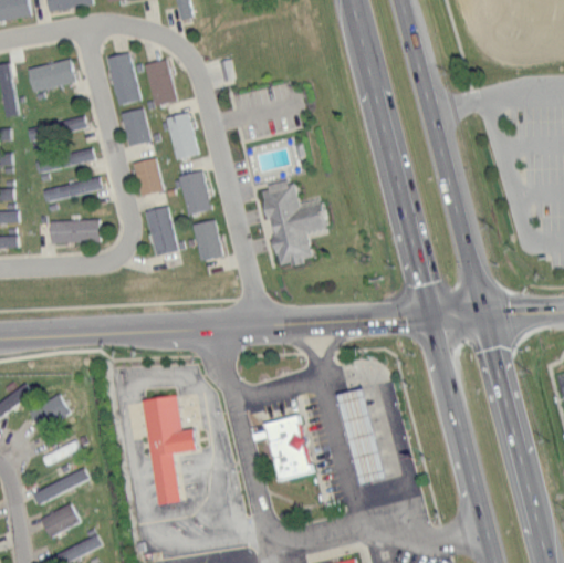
[(0,0),(27,0),(30,18),(0,21),(0,0)]
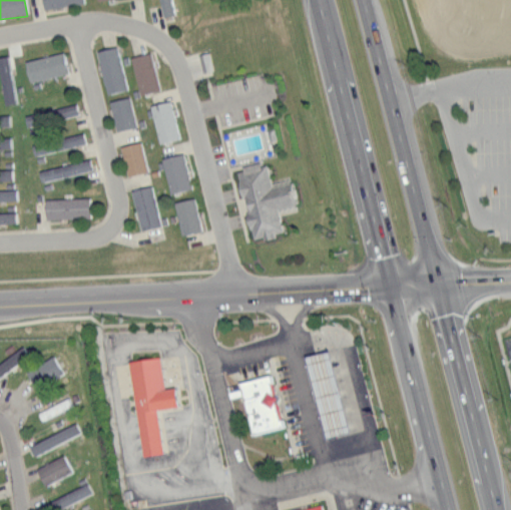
[(42,12),(39,0),(81,0),(82,5),(42,12)]
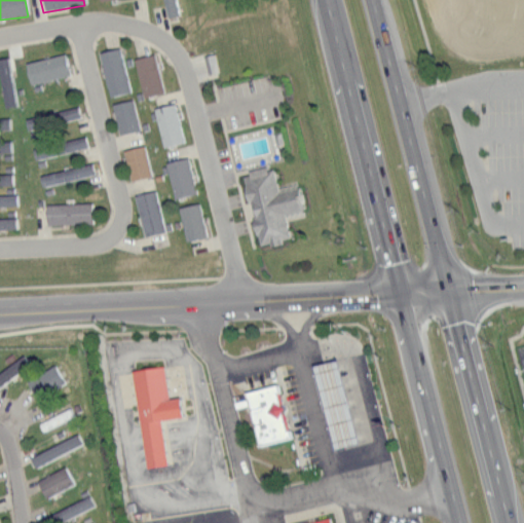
[(161,0),(174,0),(178,16),(166,20),(161,0)]
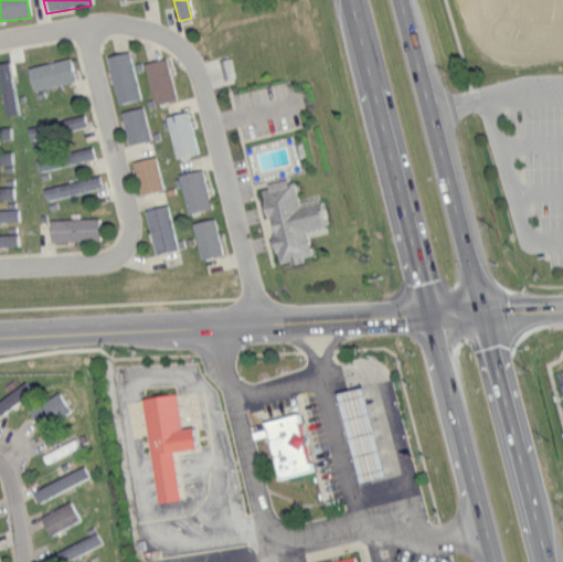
[(108,59),(128,53),(140,102),(120,106),(108,59)]
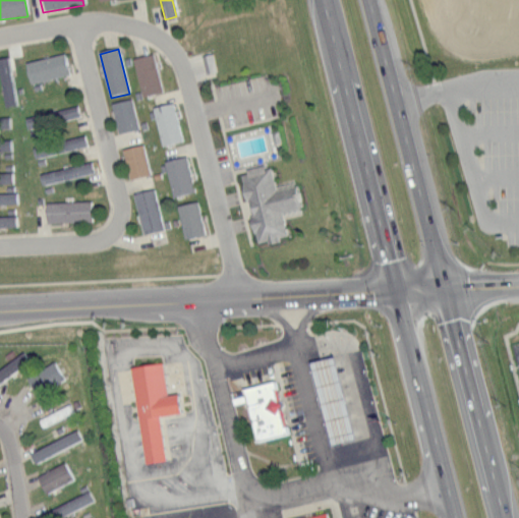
[(31,84),(25,64),(63,54),(68,75),(31,84)]
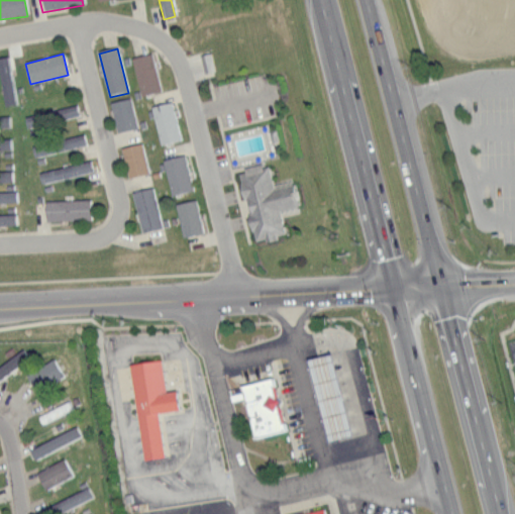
[(161,90),(142,95),(132,60),(150,55),(161,90)]
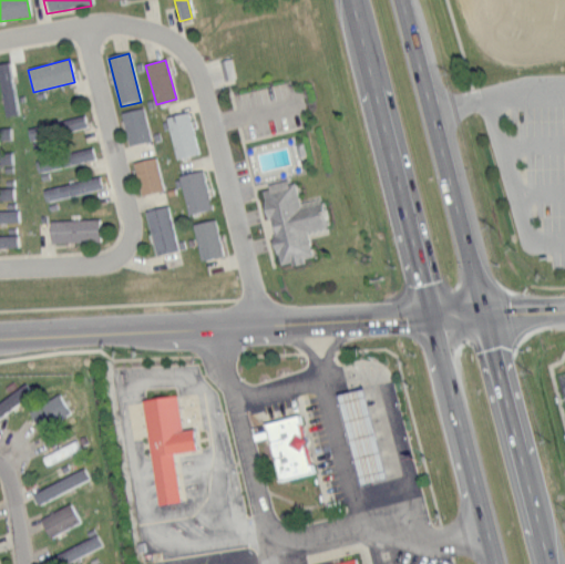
[(224,82),(232,80),(227,60),(219,62),(224,82)]
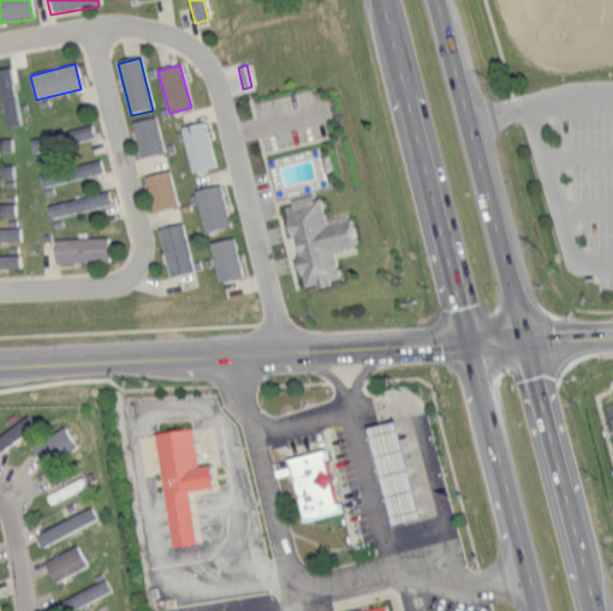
[(0,127),(12,127),(9,71),(0,71),(0,127)]
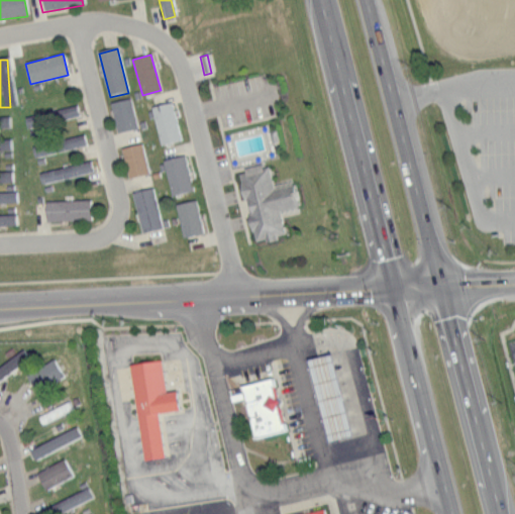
[(110,104),(130,100),(137,131),(117,136),(110,104)]
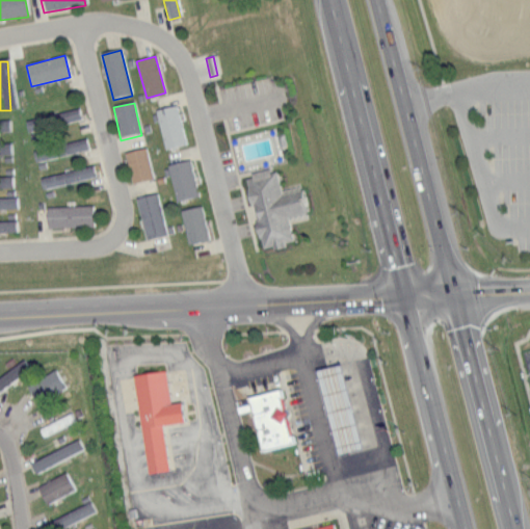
[(165,151),(157,112),(175,108),(183,147),(165,151)]
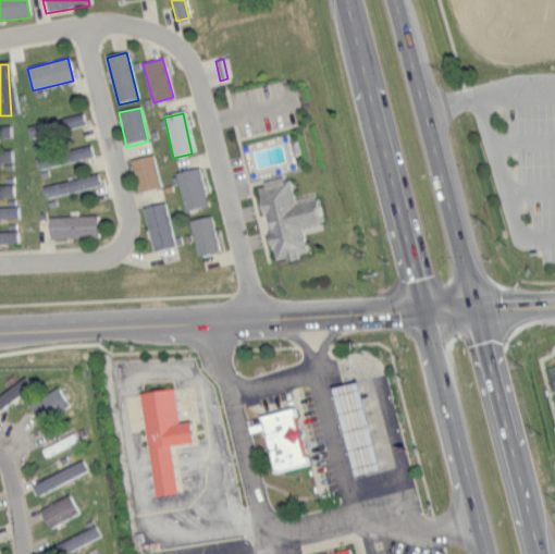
[(31,139),(27,128),(82,114),(84,125),(31,139)]
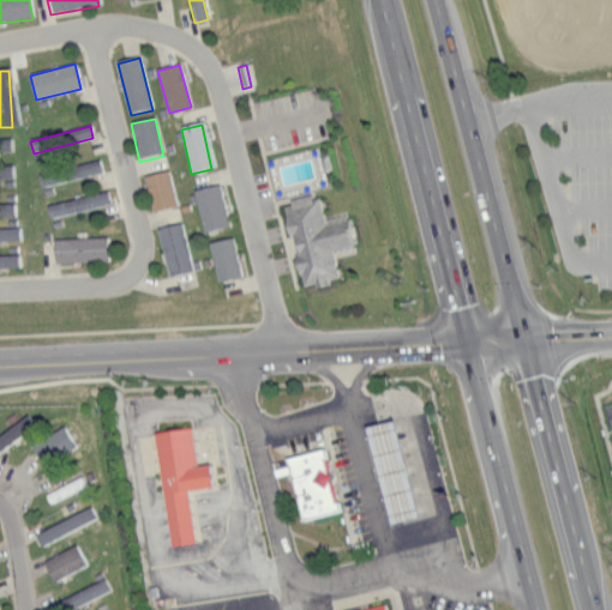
[(11,152),(0,152),(0,143),(11,143),(11,152)]
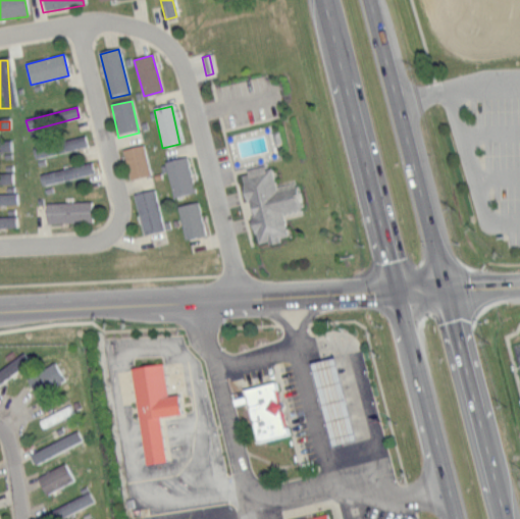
[(36,160),(34,150),(86,137),(89,147),(36,160)]
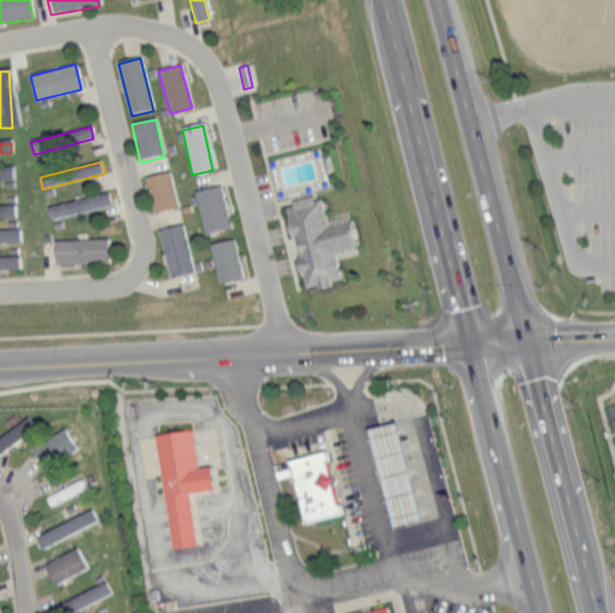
[(0,168),(11,168),(12,181),(0,181),(0,168)]
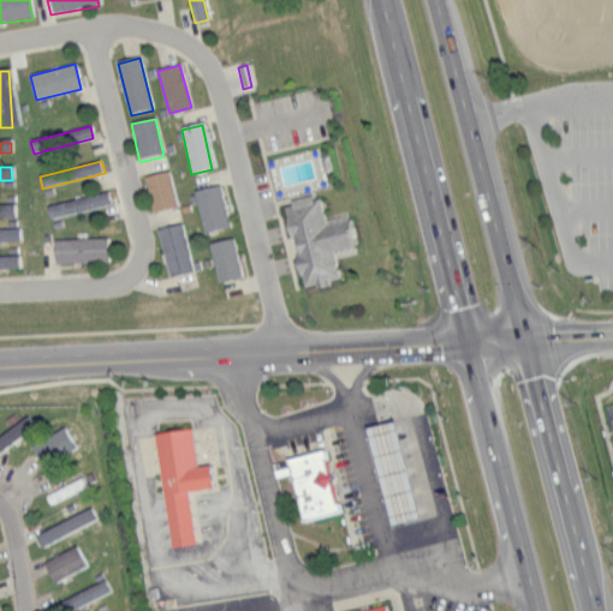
[(144,178),(167,172),(178,208),(155,215),(144,178)]
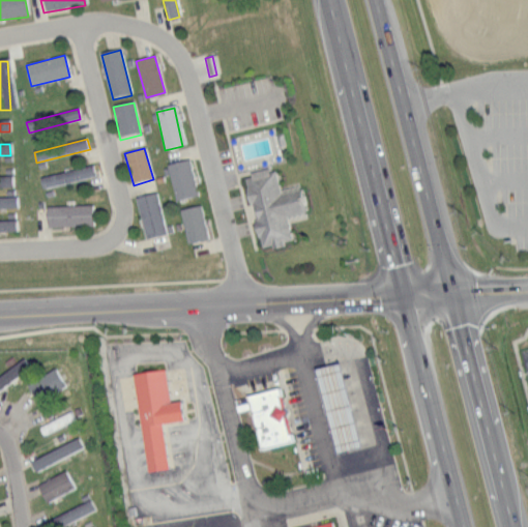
[(198,195),(176,200),(168,167),(188,162),(198,195)]
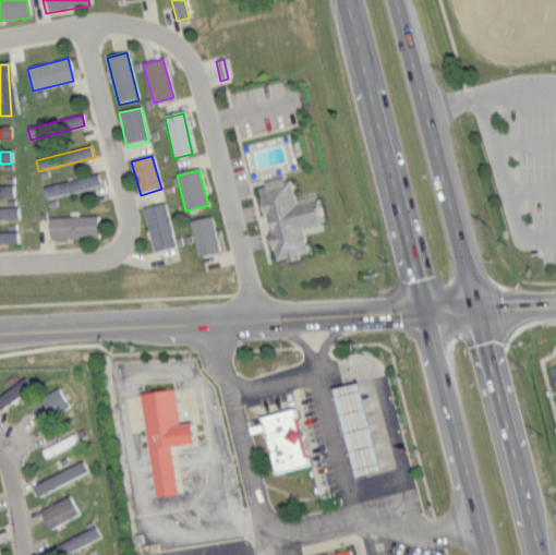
[(45,200),(41,189),(99,175),(101,185),(45,200)]
